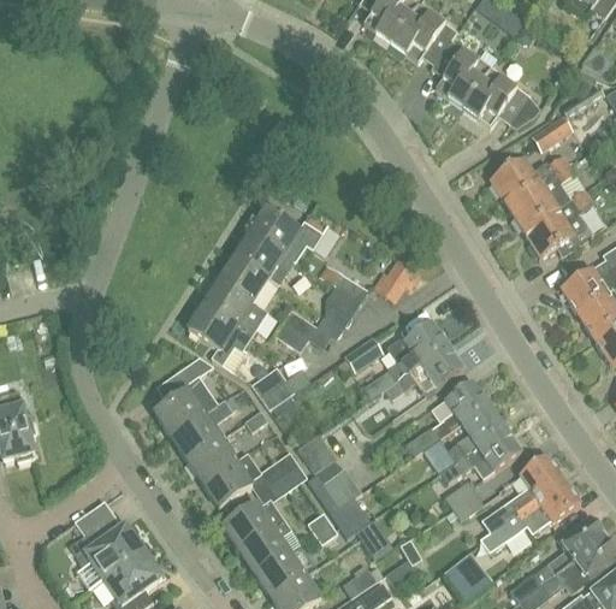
[(363,22),(391,41),(419,3),(415,0),(379,0),(363,22)]
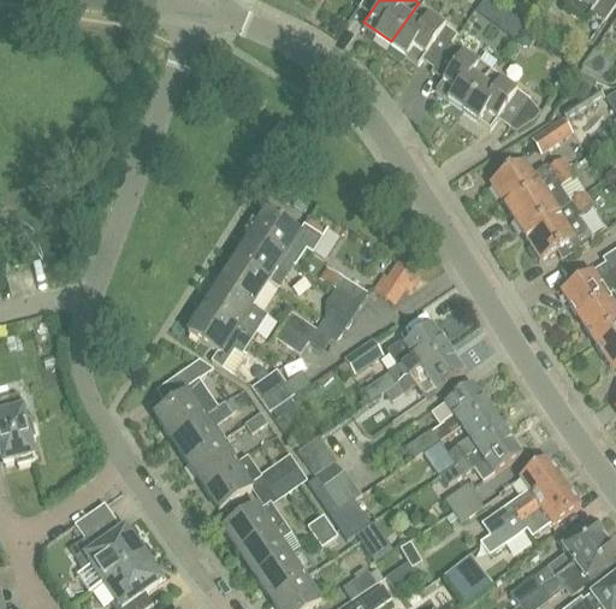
[(480,0),(475,7),(484,13),(493,0),(480,0)]
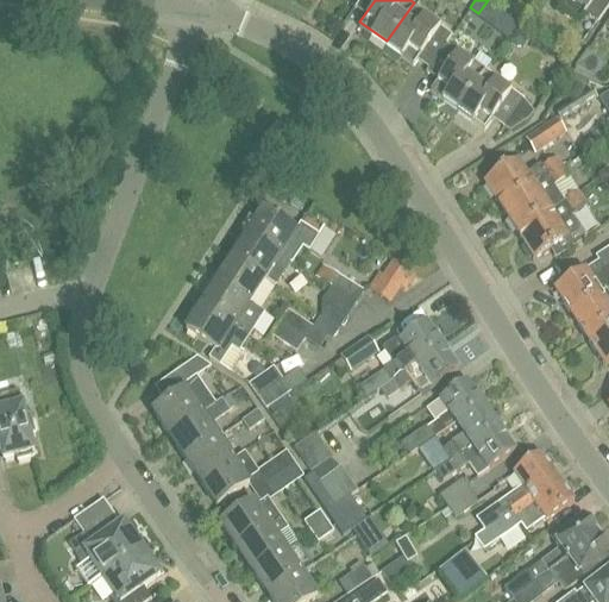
[(597,17),(607,0),(563,0),(563,5),(578,16),(584,7),(597,17)]
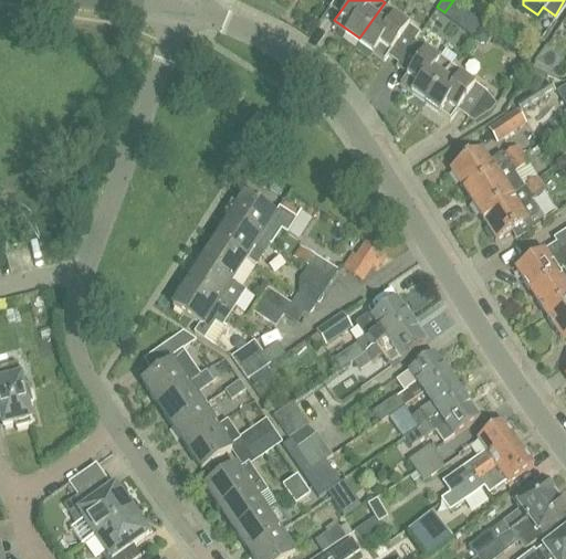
[(402,30),(413,38),(415,37),(420,28),(385,2),(359,38),(384,55),(402,30)]
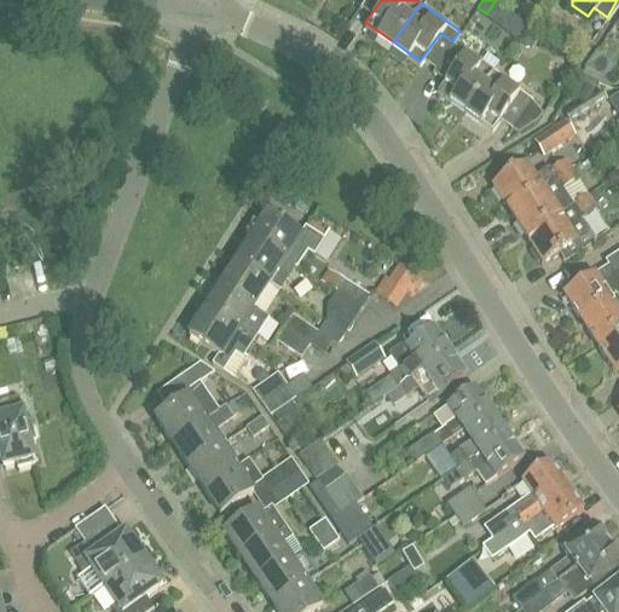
[(519,15),(508,29),(515,35),(526,21),(519,15)]
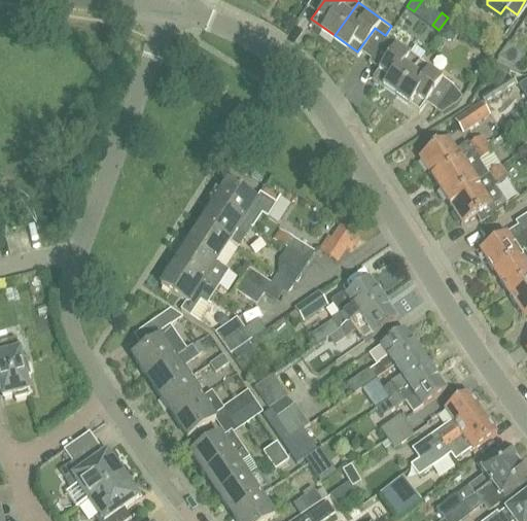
[(446,22),(437,32),(444,36),(452,35),(456,29),(446,22)]
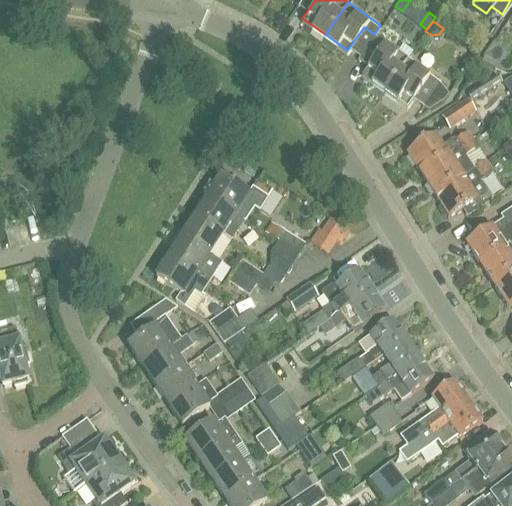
[(397,49),(375,33),(374,34),(369,41),(379,48),(362,72),(384,88),(401,64),(407,56),(397,49)]
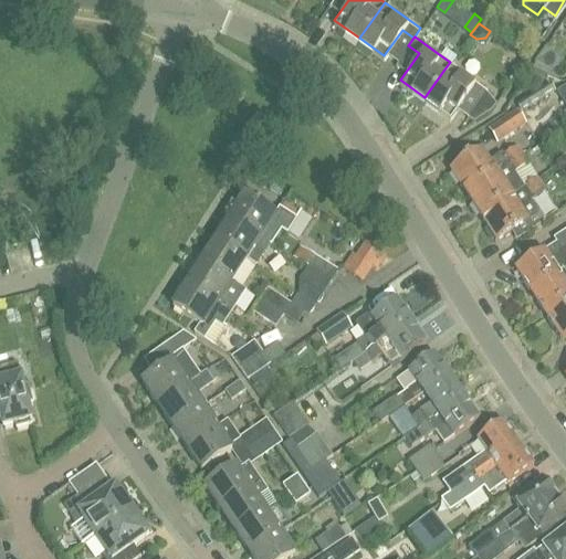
[(450,62),(443,71),(425,97),(450,116),(470,90),(480,96),(468,113),(473,117),(491,107),(495,99),(486,87),(450,62)]
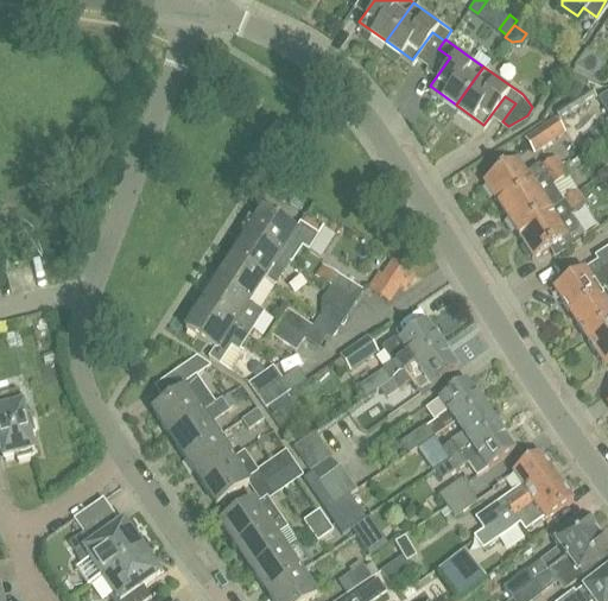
[(555,108),(561,116),(597,94),(591,86),(555,108)]
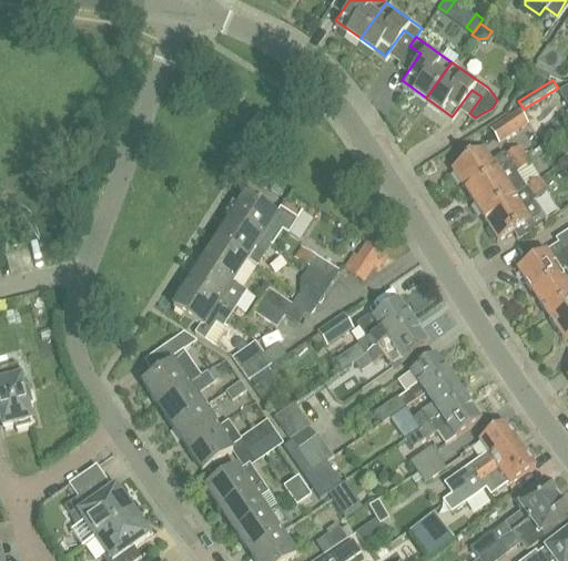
[(567,81),(558,88),(567,102),(567,81)]
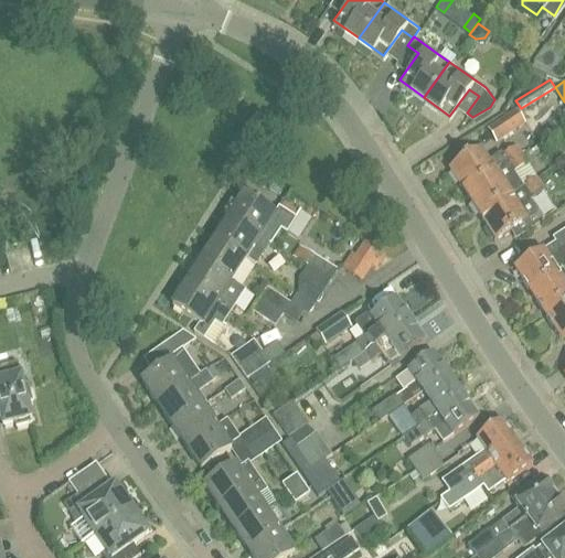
[(496,139),(525,119),(515,105),(510,109),(486,125),(496,139)]
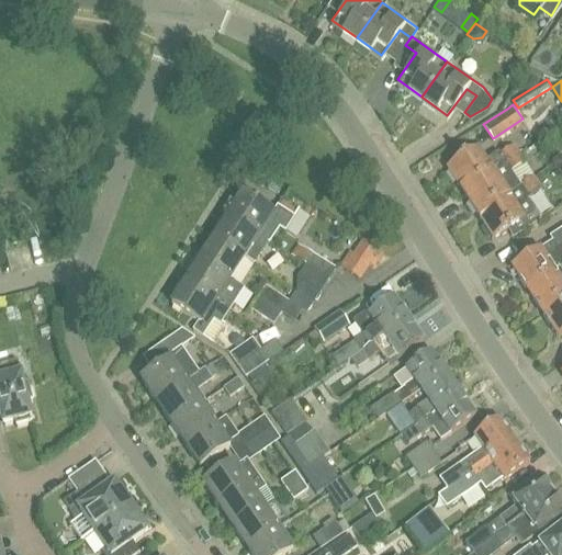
[(448,163),(463,188),(520,150),(514,140),(501,149),(498,146),(486,155),(479,143),(448,163)]
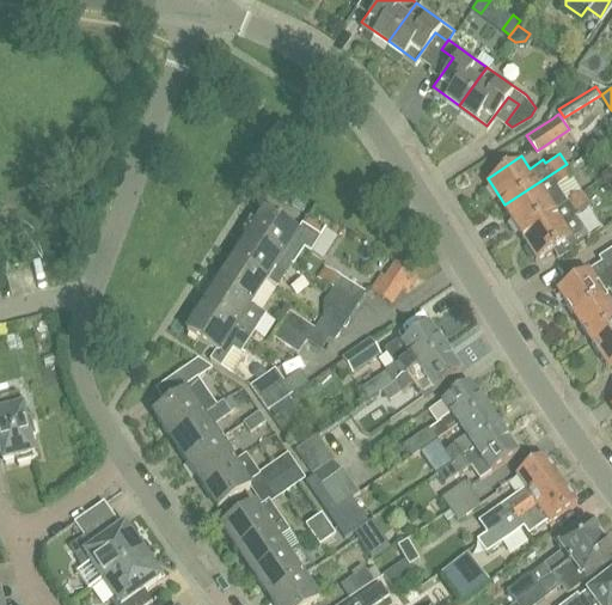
[(505,205),(521,228),(567,197),(557,182),(573,172),(567,164),(505,205)]
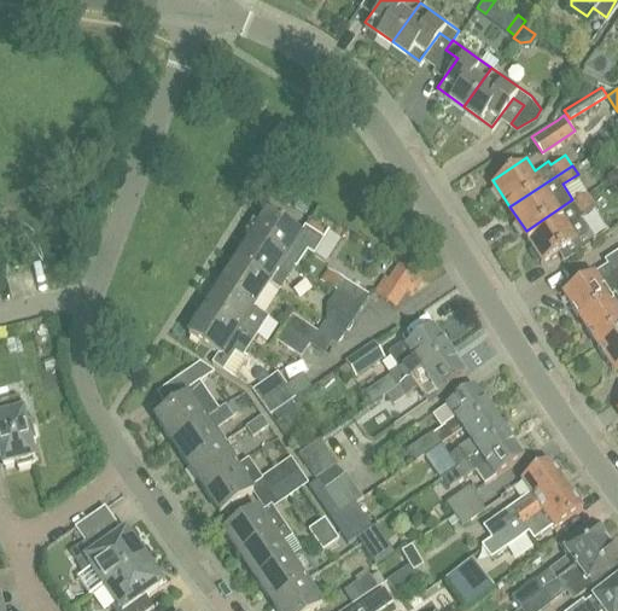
[(572,238),(579,233),(598,221),(589,209),(587,210),(584,207),(595,201),(588,190),(572,199),(526,231),(543,257),(559,246),(572,238)]
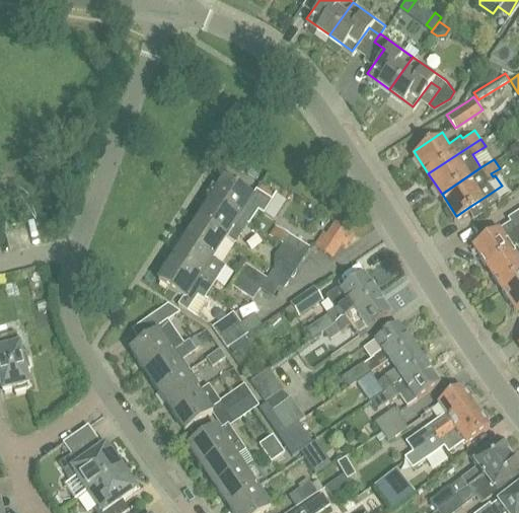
[(212,194),(247,217),(248,218),(256,206),(270,214),(283,195),(258,179),(251,191),(224,173),(212,194)]
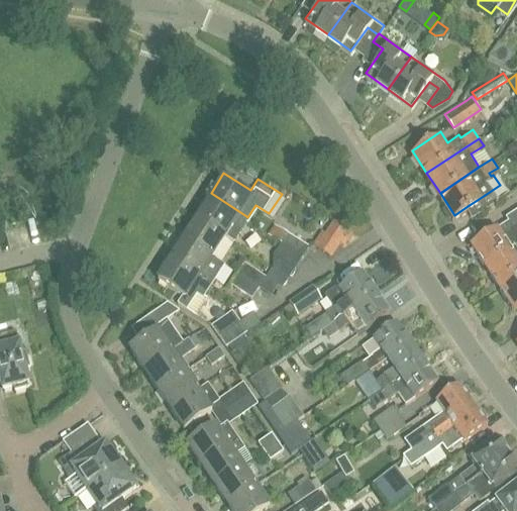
[(233,237),(246,216),(211,193),(197,214),(225,232),(233,237)]
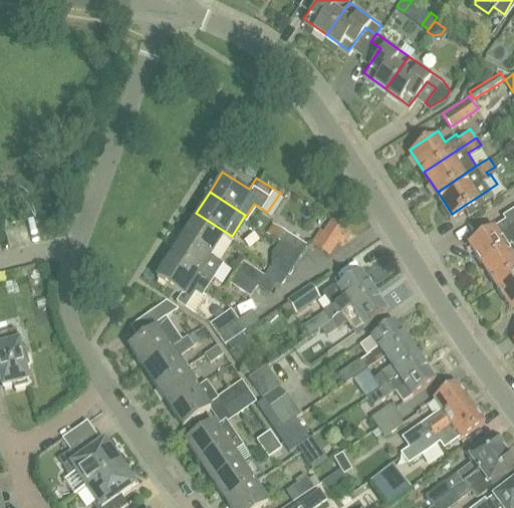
[(476,198),(465,205),(471,214),(481,207),(476,198)]
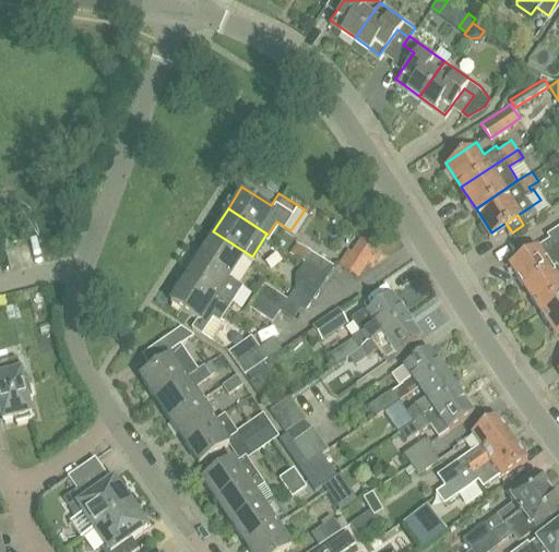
[(230,272),(244,251),(213,231),(200,252),(230,272)]
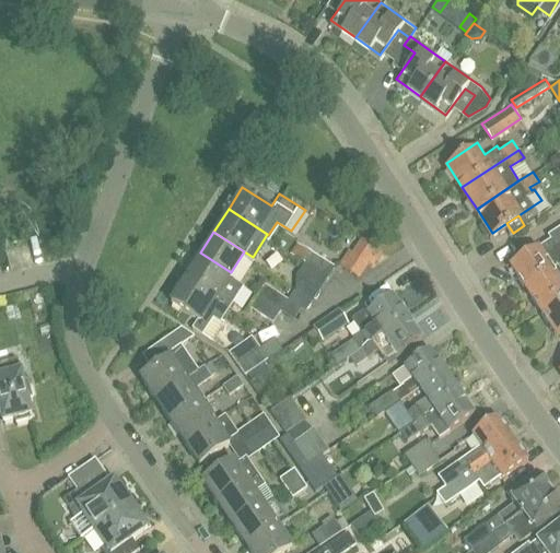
[(525,283),(558,261),(559,259),(559,239),(556,232),(511,261),(525,283)]
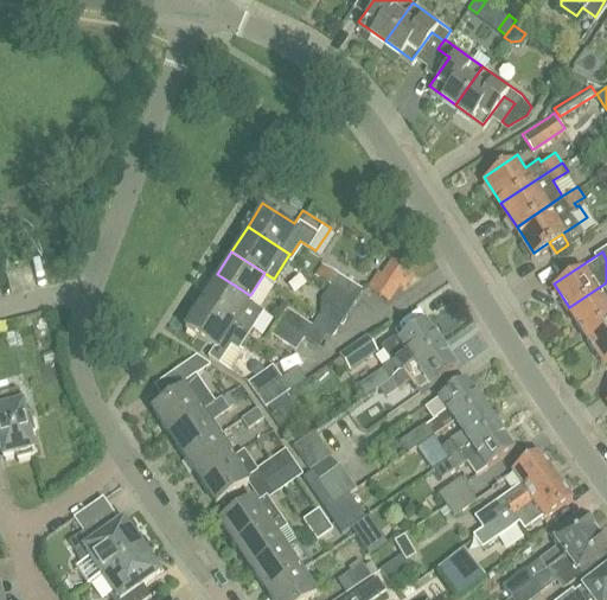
[(383,270),(403,283),(414,267),(394,254),(383,270)]
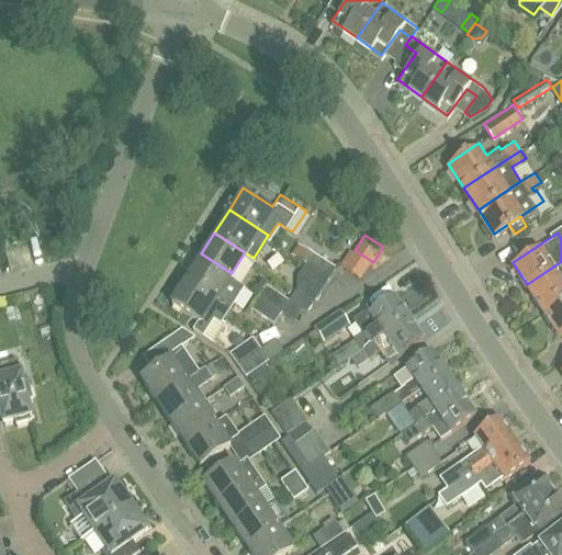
[(305,259),(312,248),(298,239),(291,250),(305,259)]
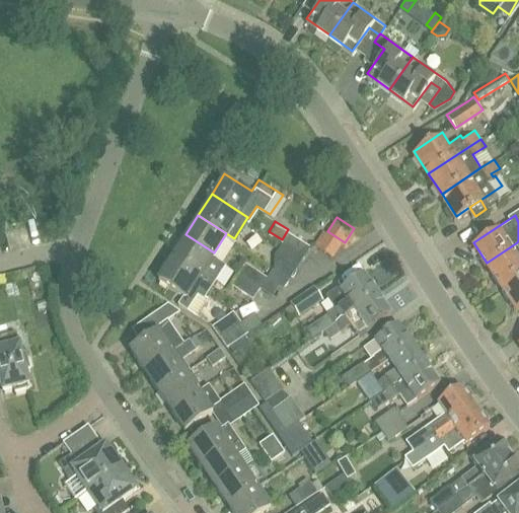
[(282,239),(303,253),(309,243),(288,229),(282,239)]
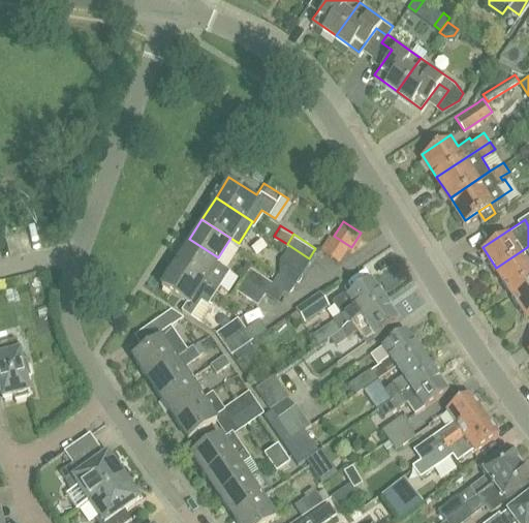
[(177,259),(205,277),(217,285),(230,265),(218,257),(189,239),(177,259)]
